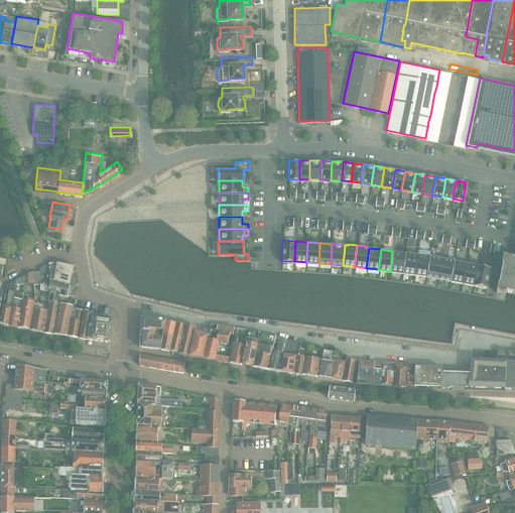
[(397,251),(392,251),(390,271),(402,273),(404,252),(397,251)]
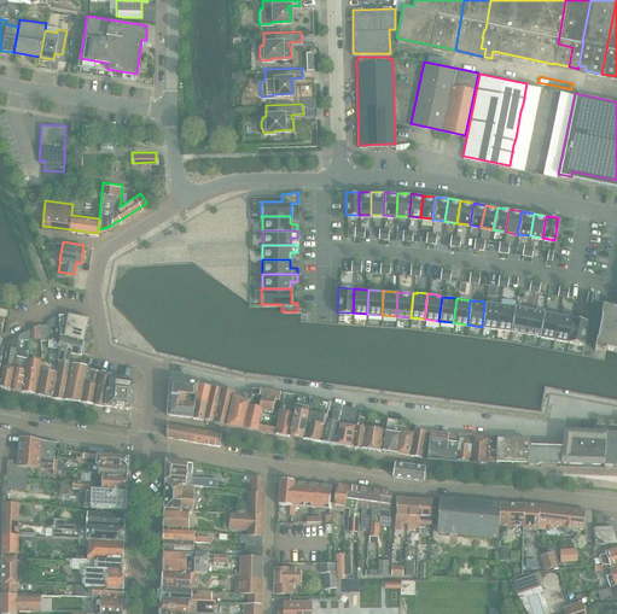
[(494,304),(495,303),(484,302),(482,327),(496,328),(499,304),(494,304)]
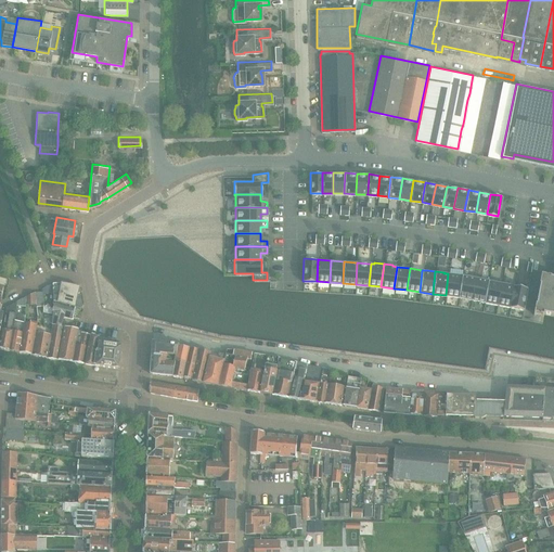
[(553,276),(550,276),(550,274),(540,272),(539,282),(536,303),(535,303),(532,312),(542,313),(543,311),(553,313),(553,276)]
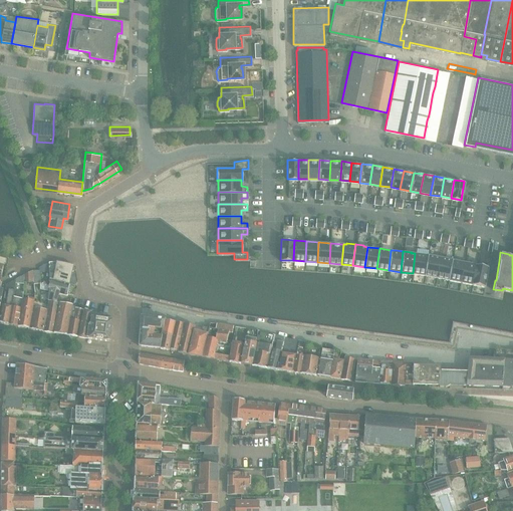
[(424,275),(427,255),(415,253),(413,273),(422,274),(424,275)]
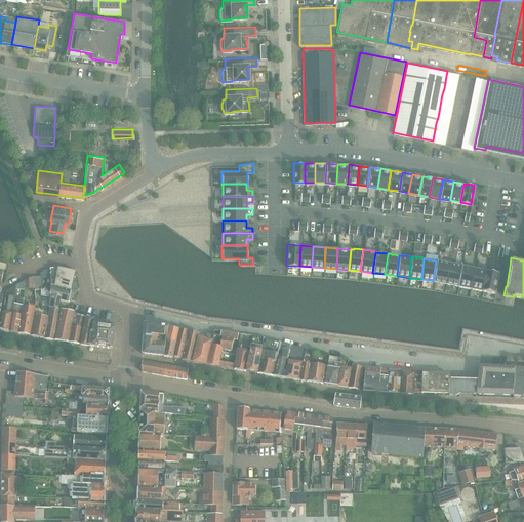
[(445,283),(449,262),(436,261),(433,281),(445,283)]
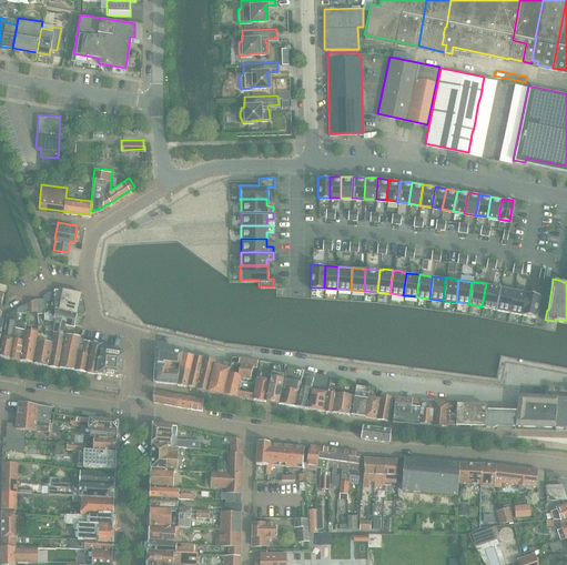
[(495,309),(499,285),(498,285),(486,283),(482,306),(495,309)]
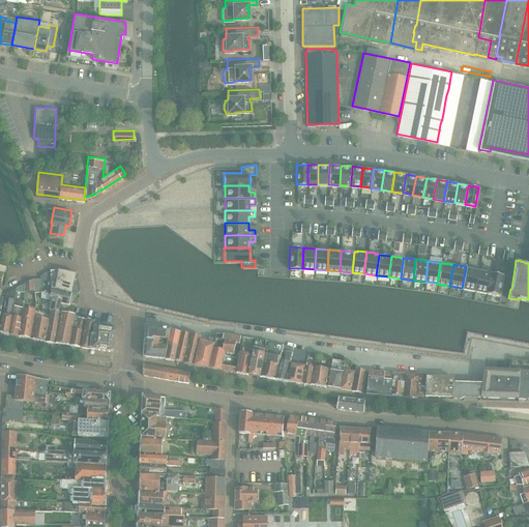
[(474,290),(478,269),(466,266),(462,288),(474,290)]
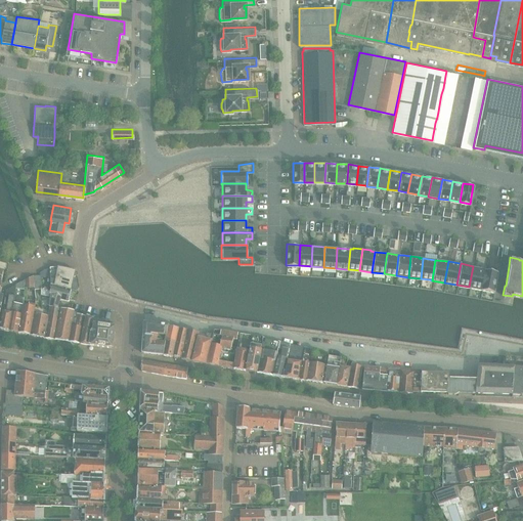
[(50,283),(51,283),(51,284),(71,288),(76,289),(77,284),(75,268),(57,264),(50,265),(51,274),(50,274),(50,283)]
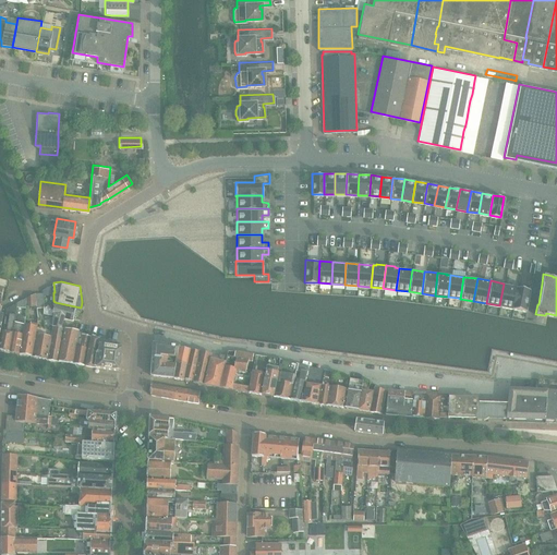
[(41,288),(43,291),(43,293),(53,292),(55,292),(53,282),(52,282),(41,288)]
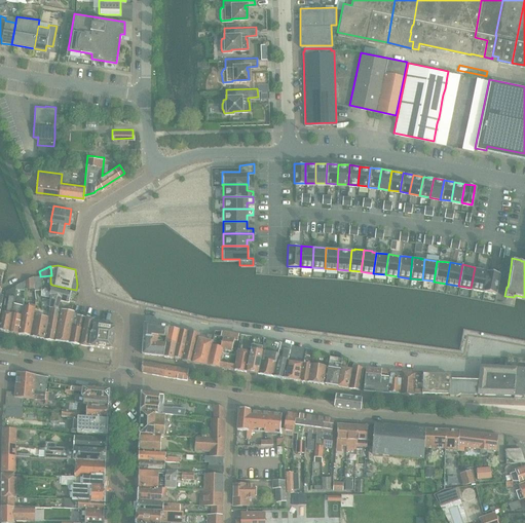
[(475,267),(471,288),(483,290),(487,269),(475,267)]
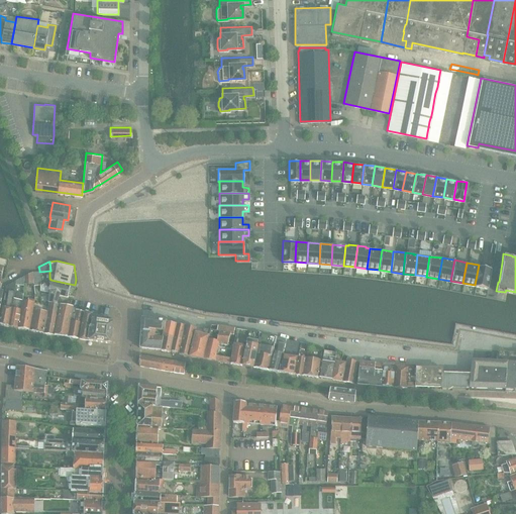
[(479,265),(475,285),(487,288),(491,267),(479,265)]
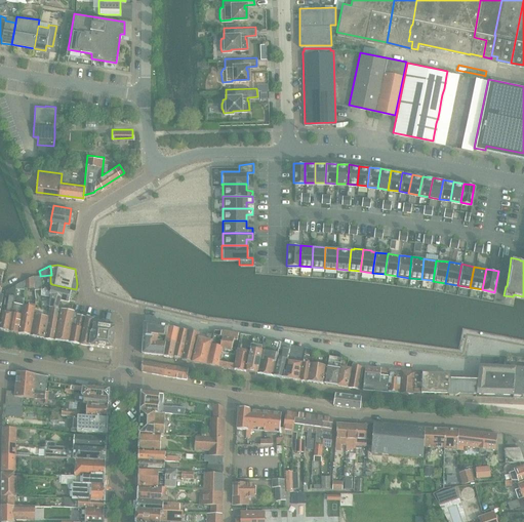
[(34,286),(33,274),(25,278),(24,285),(34,286)]
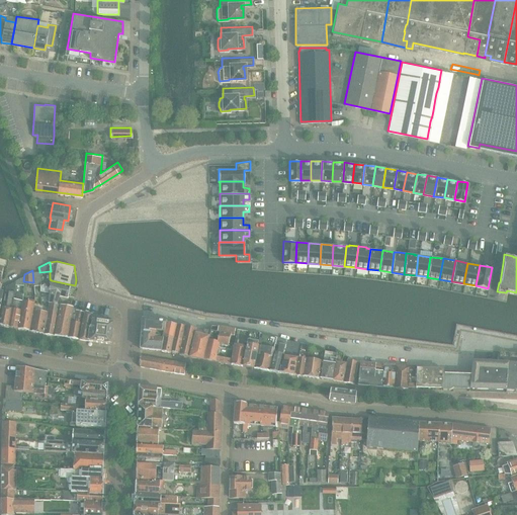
[(51,279),(50,279),(50,271),(39,272),(39,274),(40,282),(45,283),(45,284),(50,285),(51,280),(51,279)]
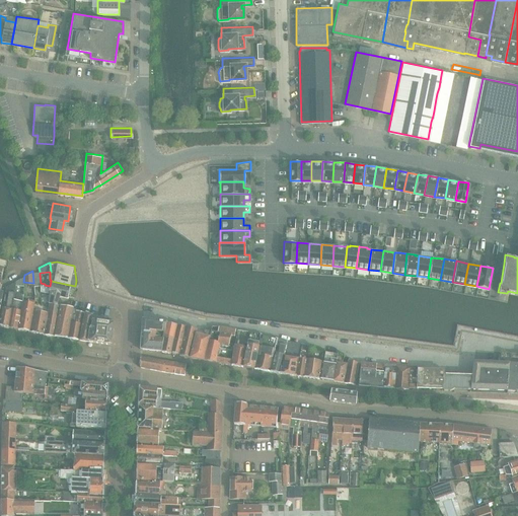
[(23,284),(23,282),(24,275),(15,279),(14,284),(23,284)]
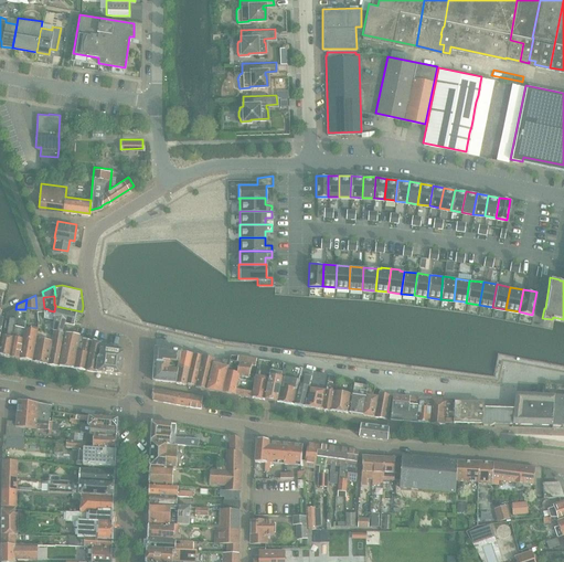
[(2,331),(0,343),(0,351),(8,353),(14,324),(16,316),(16,309),(17,304),(6,310),(4,315),(9,316),(6,332),(2,331)]
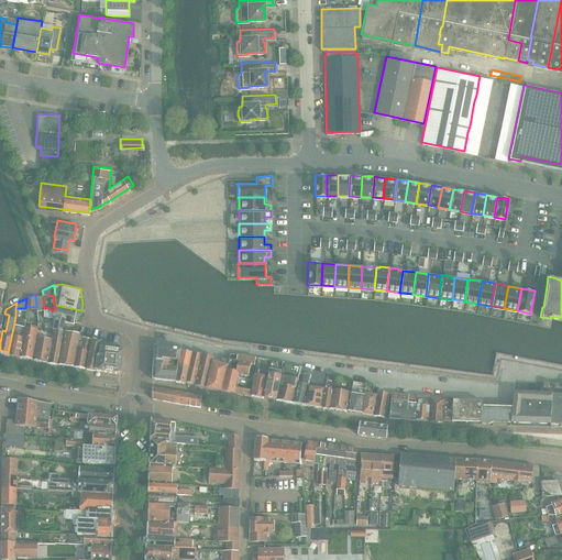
[(53,327),(61,329),(64,319),(73,321),(76,309),(55,305),(54,310),(48,309),(48,308),(44,307),(44,308),(43,308),(43,314),(54,316),(52,327),(53,327)]
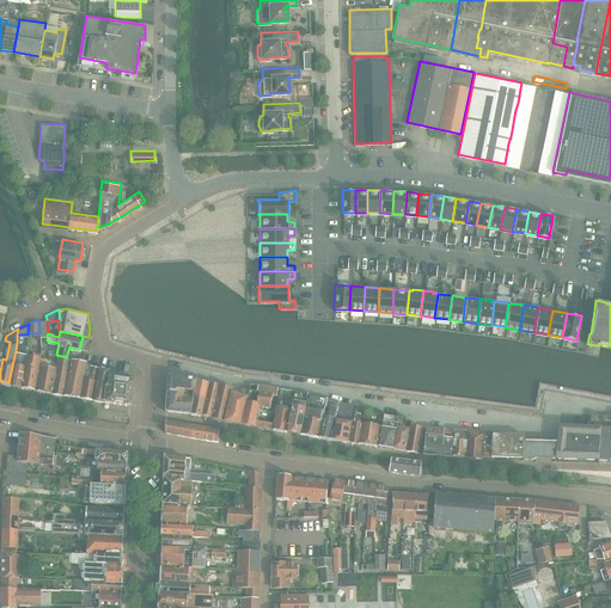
[(26,351),(26,349),(26,344),(23,344),(23,348),(22,351),(16,350),(8,382),(20,385),(26,352),(26,351)]
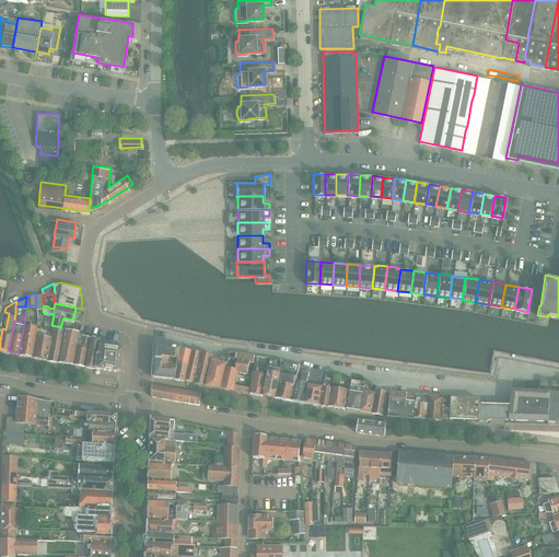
[(32,355),(36,332),(37,322),(30,321),(30,324),(24,323),(19,352),(32,355)]
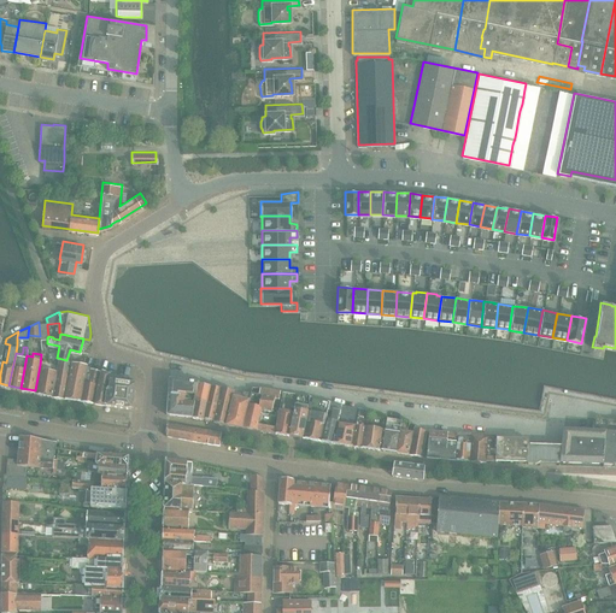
[(66,396),(74,360),(71,360),(66,360),(58,358),(56,369),(51,394),(66,396)]
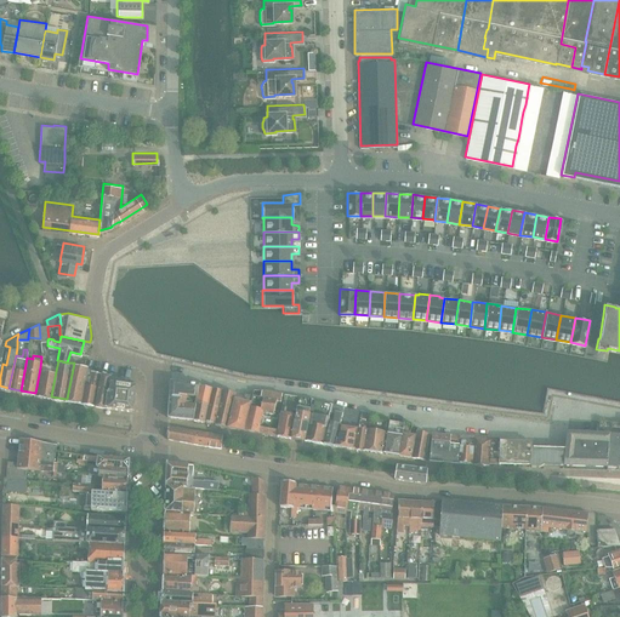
[(81,403),(87,365),(74,363),(67,399),(81,403)]
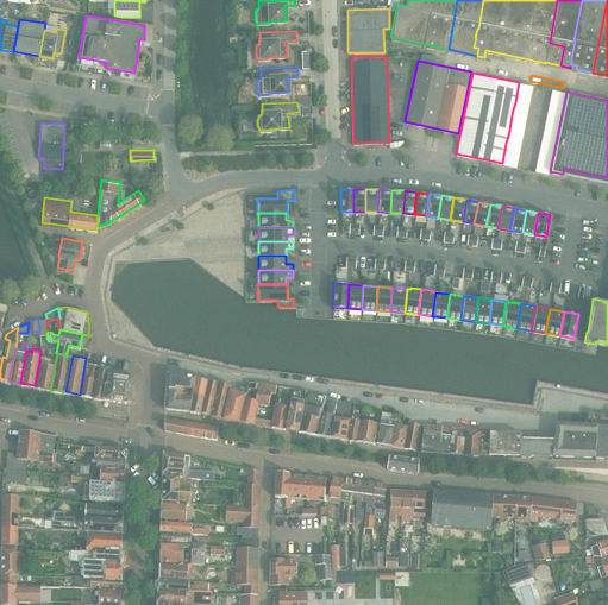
[(86,358),(80,395),(93,396),(98,364),(88,361),(86,358)]
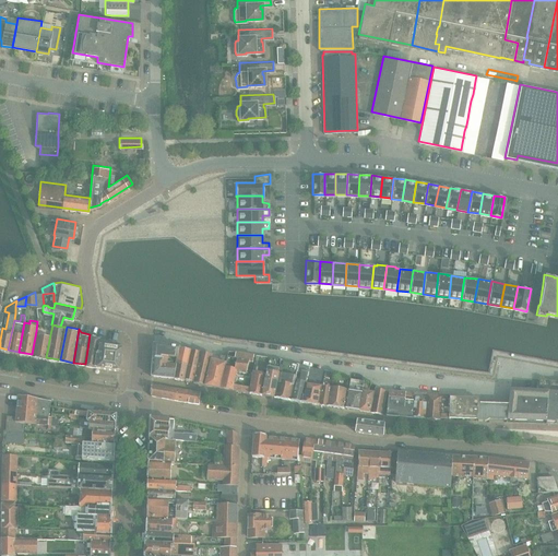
[(46,357),(50,334),(36,331),(32,354),(46,357)]
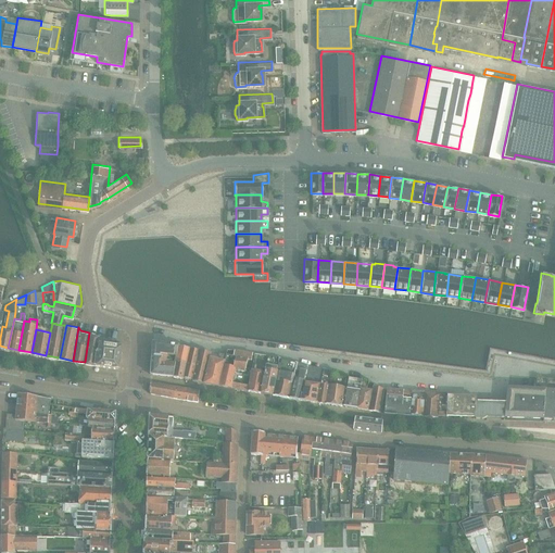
[(89,332),(85,362),(93,364),(99,335),(89,332)]
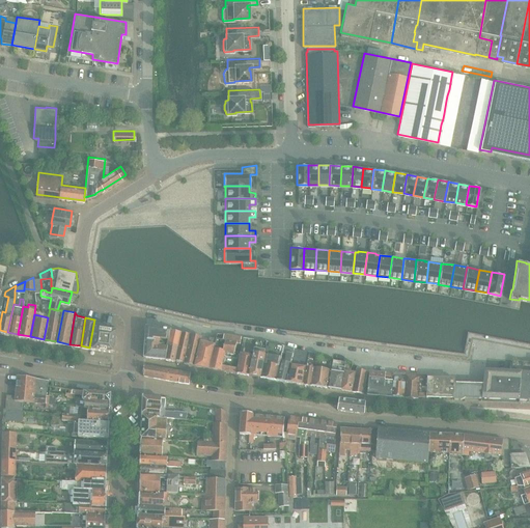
[(89,348),(113,351),(115,329),(106,327),(107,322),(94,320),(89,348)]
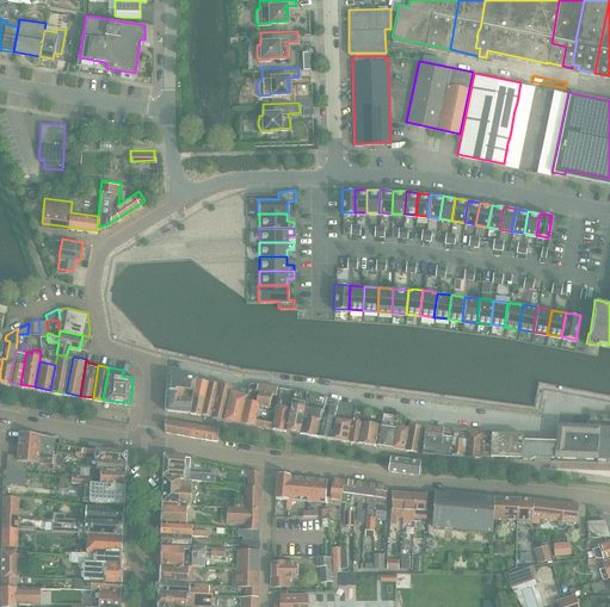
[(192,396),(195,377),(167,373),(165,408),(189,410),(192,396)]
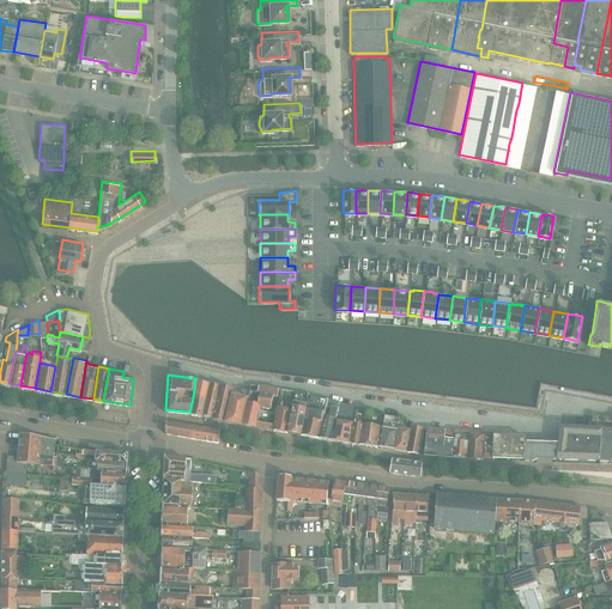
[(204,401),(208,381),(195,378),(193,397),(189,412),(189,413),(201,414),(204,401)]
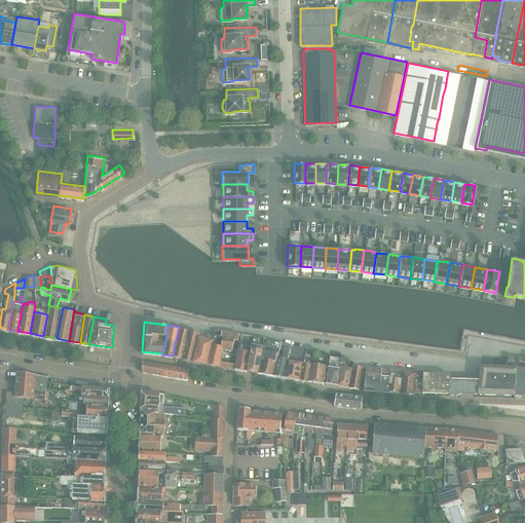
[(181,357),(186,329),(179,327),(175,344),(173,356),(181,357)]
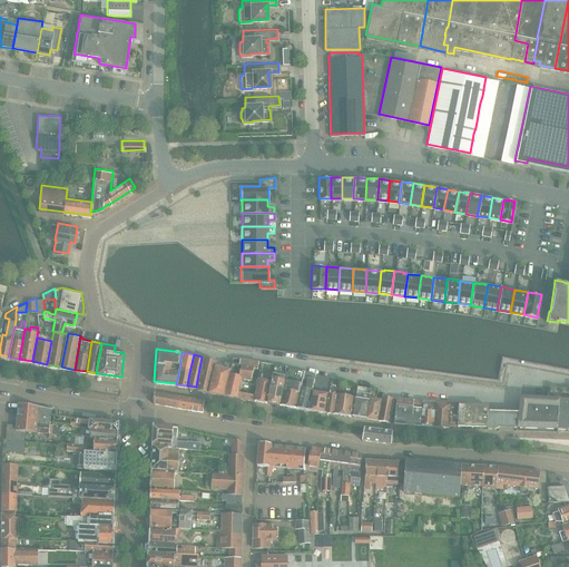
[(237,396),(237,389),(239,377),(241,374),(239,373),(241,367),(238,365),(239,363),(237,363),(238,357),(232,355),(231,362),(226,393),(237,396)]
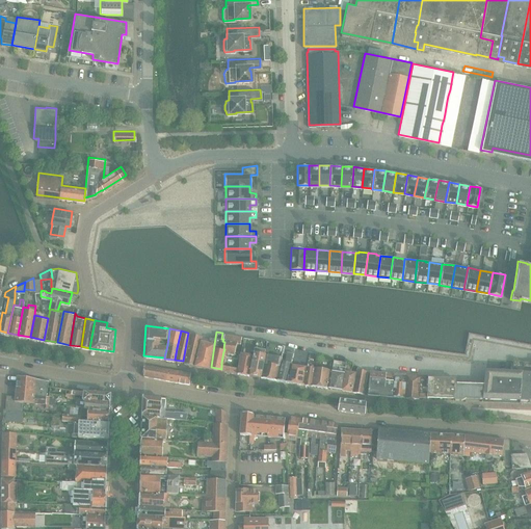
[(195,365),(201,335),(188,333),(183,361),(183,362),(193,364),(195,365)]
